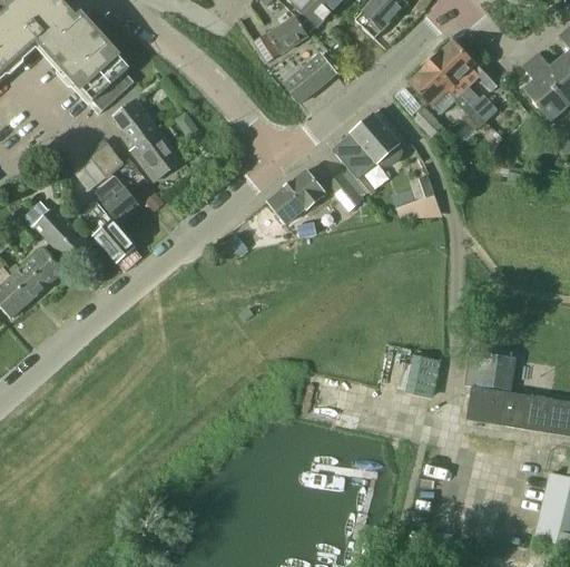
[(0,30),(13,46),(20,54),(37,39),(56,60),(62,49),(75,38),(90,23),(81,15),(74,21),(66,12),(69,10),(59,0),(5,0),(0,5),(0,30)]
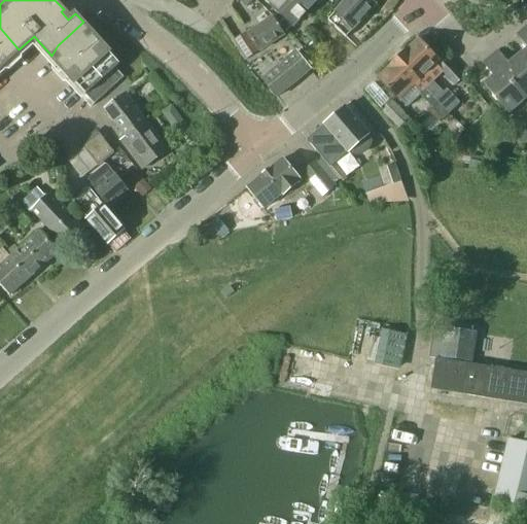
[(253,11),(262,2),(260,0),(250,0),(246,4),(253,11)]
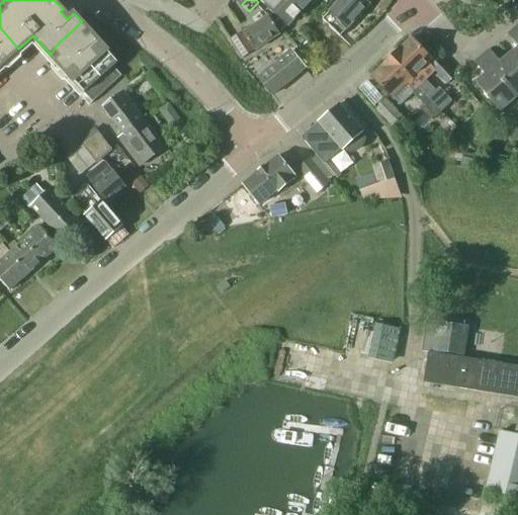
[(286,24),(300,10),(289,0),(262,0),(266,3),(265,4),(286,24)]
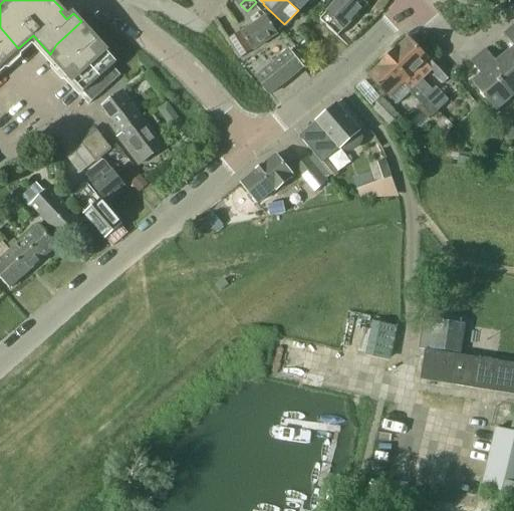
[(287,0),(298,10),(306,0),(287,0)]
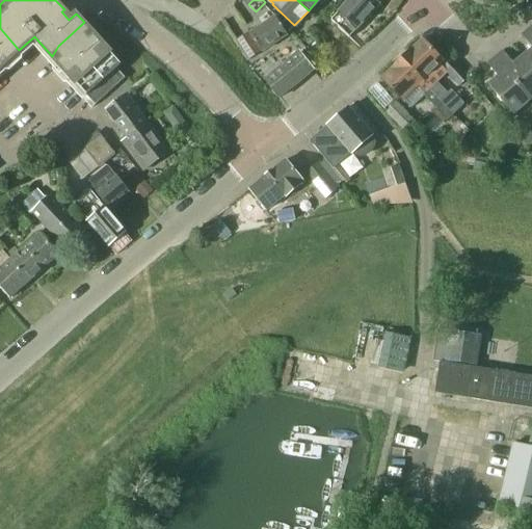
[(349,35),(379,2),(376,0),(349,0),(339,12),(345,18),(339,25),(349,35)]
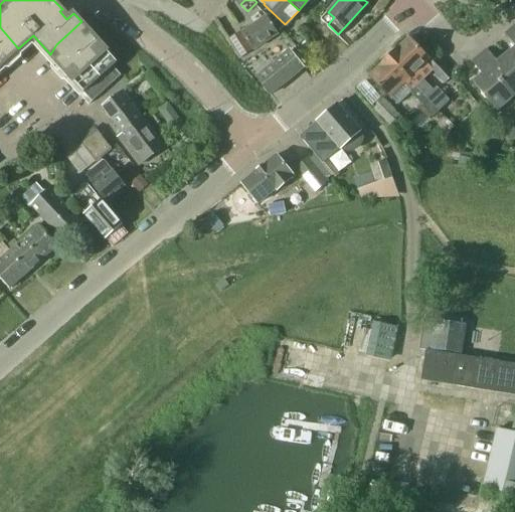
[(240,29),(228,37),(240,54),(252,47),(278,31),(267,14),(241,30),(240,29)]
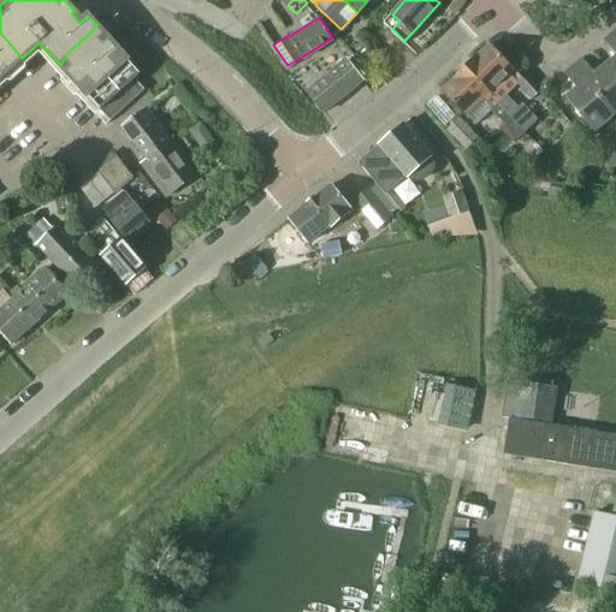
[(110,120),(142,90),(144,88),(135,77),(140,73),(98,25),(81,41),(67,53),(60,65),(110,120)]
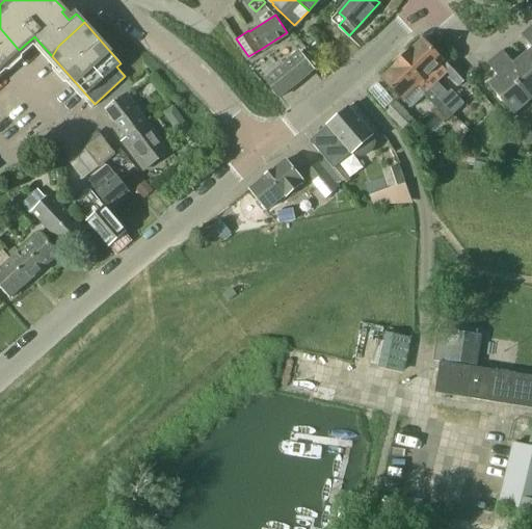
[(0,28),(0,67),(19,50),(12,43),(0,28)]
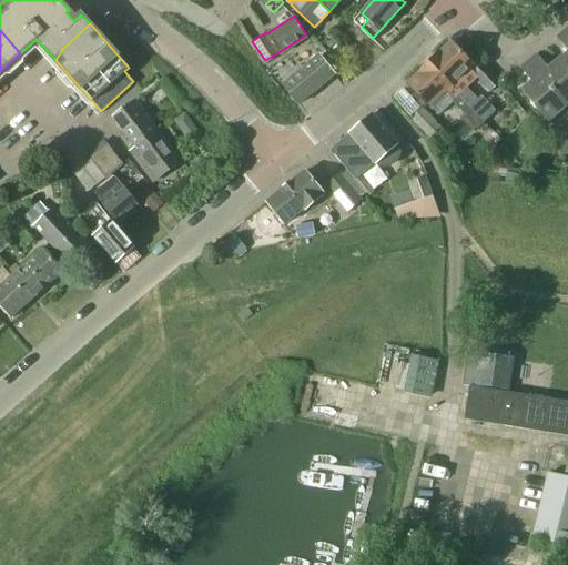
[(557,58),(567,71),(567,34),(564,30),(556,37),(567,50),(557,58)]
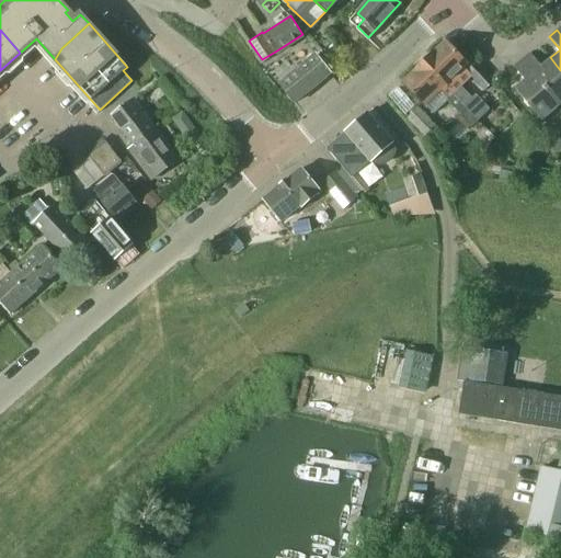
[(445,40),(424,59),(457,94),(476,114),(487,105),(476,92),(471,95),(461,84),(471,75),(483,89),(494,79),(472,56),(466,60),(445,40)]
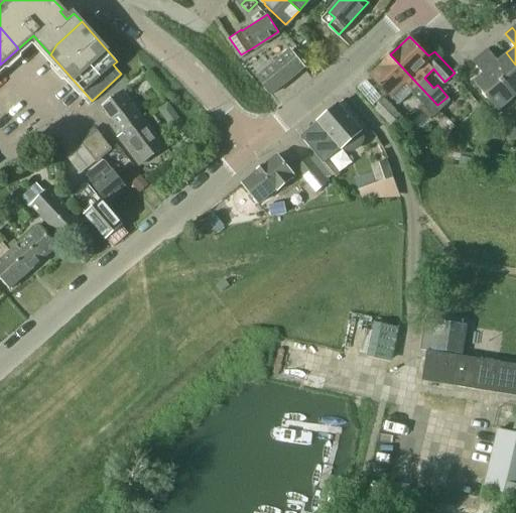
[(507,87),(514,95),(515,93),(515,65),(506,52),(497,60),(487,48),(480,54),(507,87)]
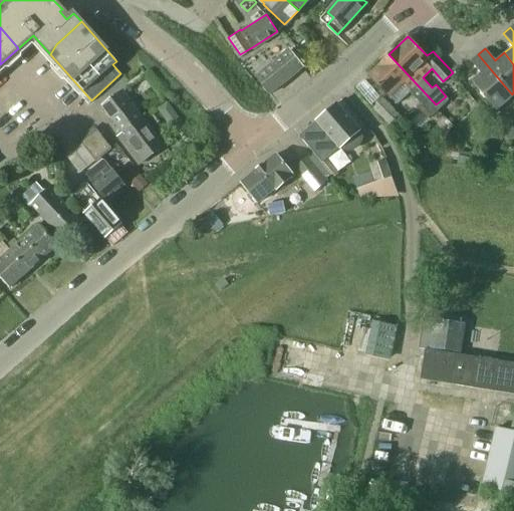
[(273,62),(287,79),(303,66),(289,49),(273,62)]
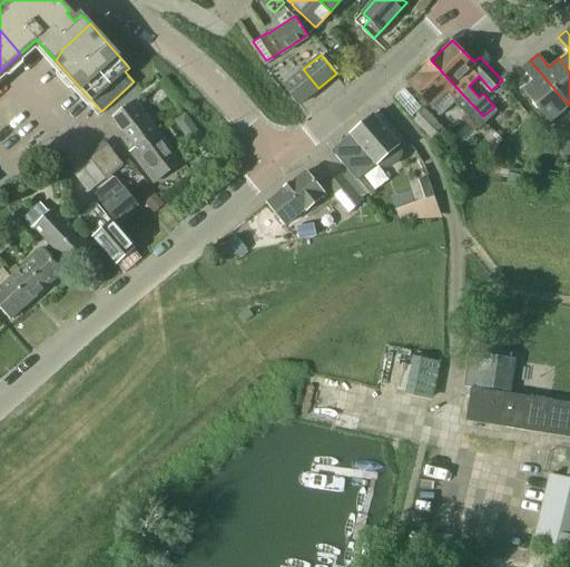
[(423,67),(409,80),(423,96),(431,105),(440,114),(454,100),(465,113),(461,117),(474,130),(487,119),(483,116),(464,96),(431,60),(426,64),(423,67)]
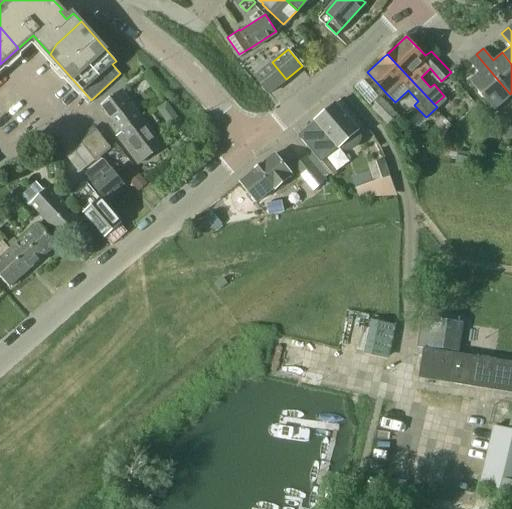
[(507,97),(510,94),(503,86),(476,54),(469,60),(479,72),(469,80),(493,108),(507,97)]
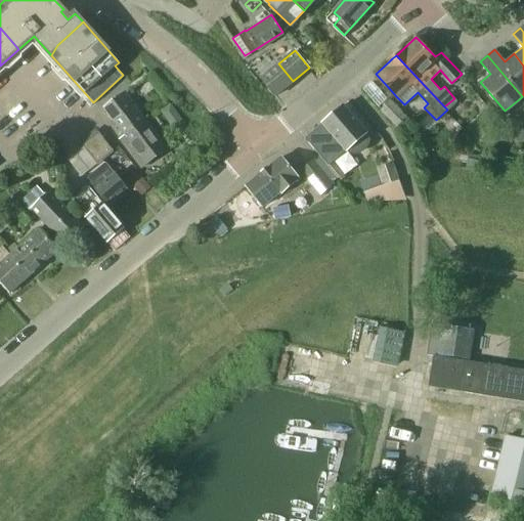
[(275,95),(293,81),(278,63),(262,78),(275,95)]
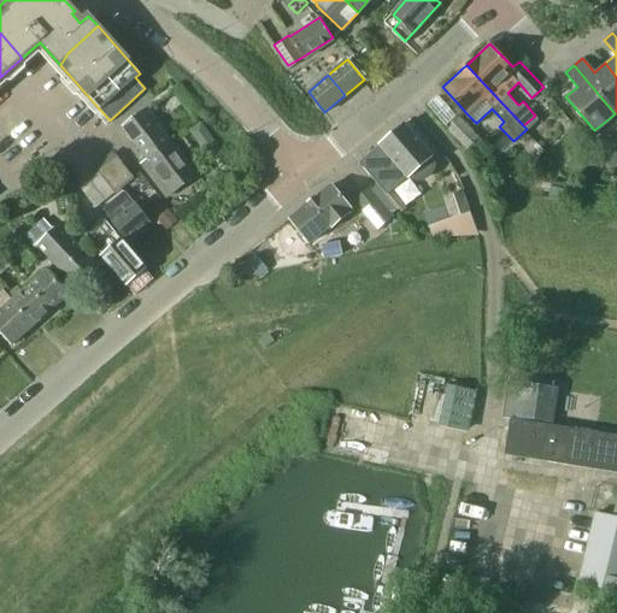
[(147,107),(123,125),(135,141),(146,157),(170,139),(159,123),(147,107)]
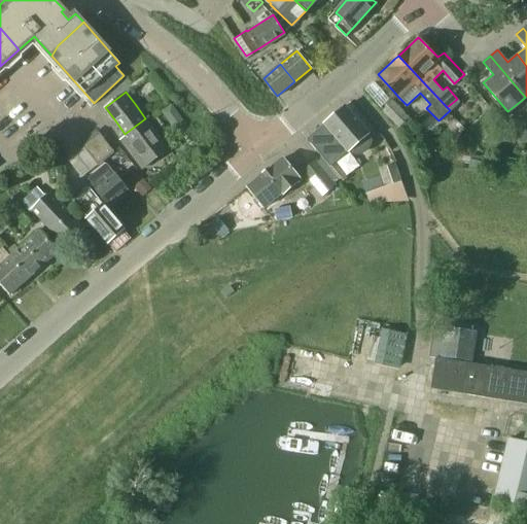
[(399,124),(408,115),(390,97),(381,105),(399,124)]
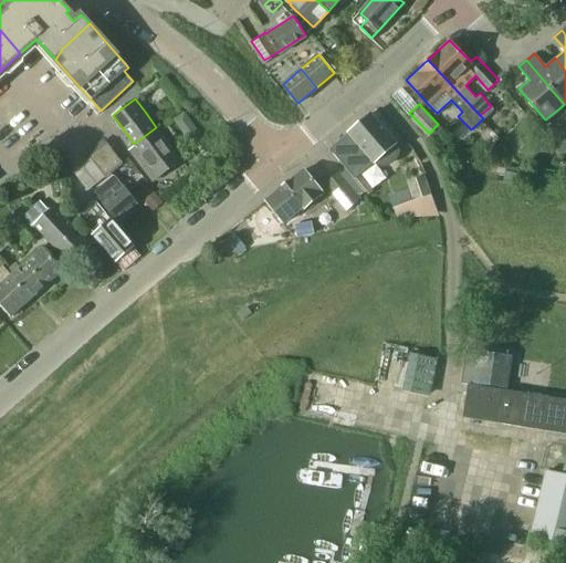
[(177,117),(186,128),(196,120),(187,108),(177,117)]
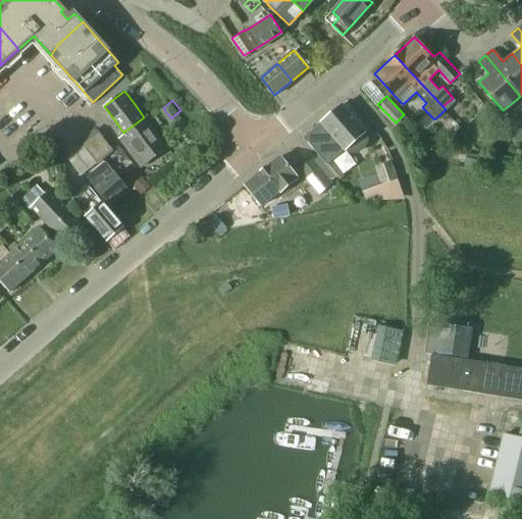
[(321,118),(303,135),(326,162),(325,163),(335,175),(338,179),(345,175),(331,158),(346,146),(350,151),(354,152),(358,151),(362,149),(366,145),(368,140),(366,133),(367,133),(342,103),(341,102),(321,118)]
